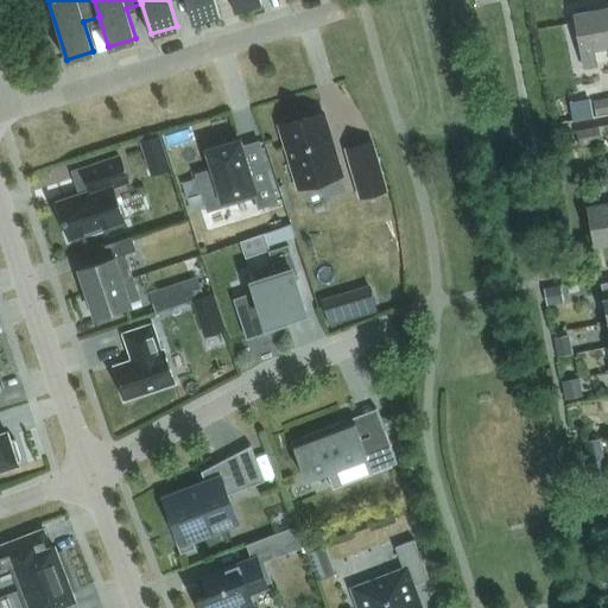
[(215,0),(185,0),(192,21),(220,13),(215,0)]
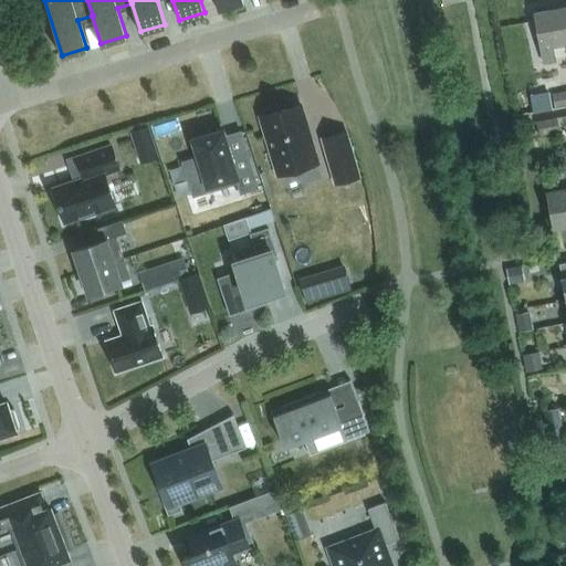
[(565,43),(565,33),(561,3),(549,6),(551,11),(535,14),(542,48),(543,48),(545,64),(556,62),(553,45),(565,43)]
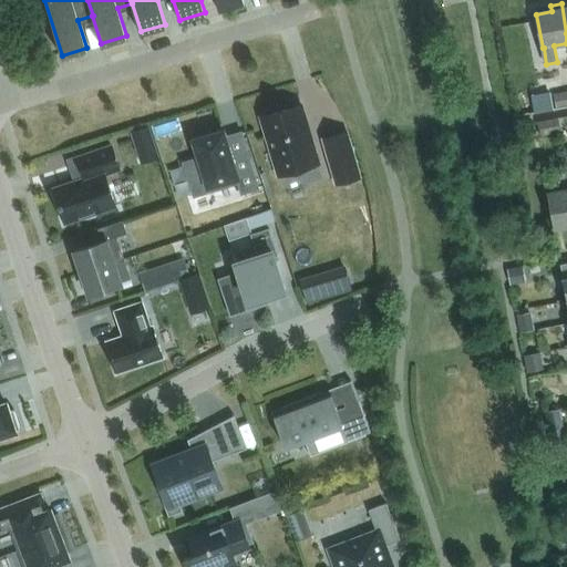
[(566,92),(562,93),(554,95),(556,109),(566,106),(566,92)]
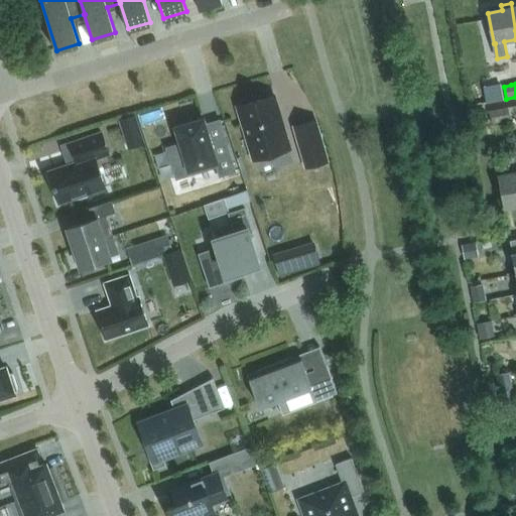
[(237,106),(253,160),(290,149),(273,95),(257,100),(255,96),(240,101),(241,104),(237,106)]
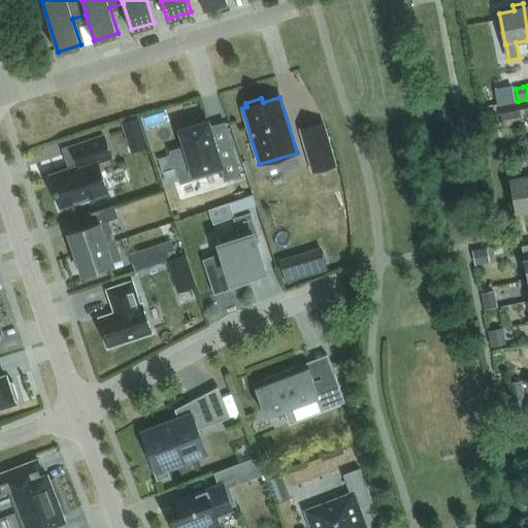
[(503,127),(522,123),(519,109),(500,112),(503,127)]
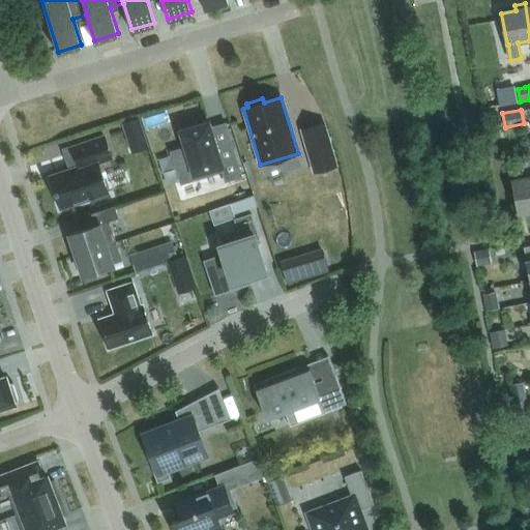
[(140,118),(125,122),(129,136),(144,131),(140,118)]
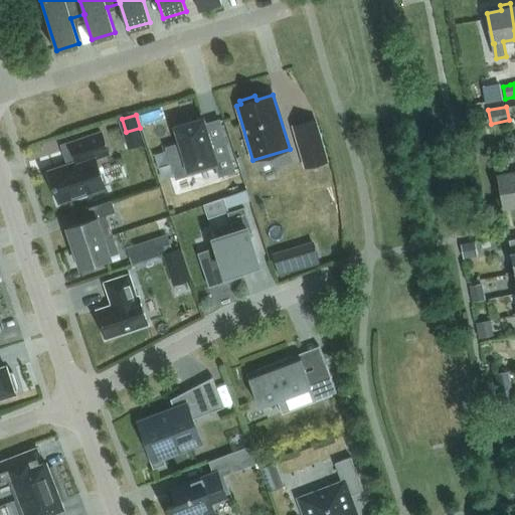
[(219,176),(234,171),(224,137),(209,141),(203,118),(193,121),(192,119),(175,124),(181,143),(166,147),(175,179),(216,167),(219,176)]
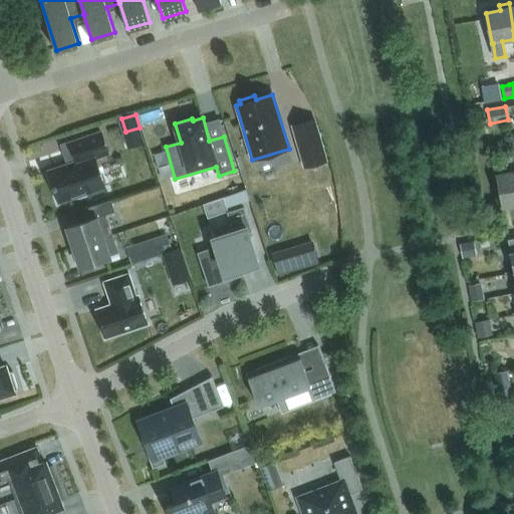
[(314,118),(293,125),(305,168),(326,161),(314,118)]
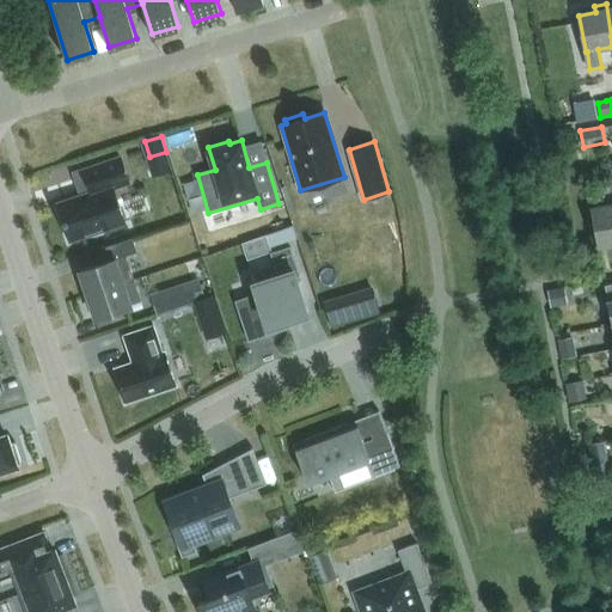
[(124,222),(114,187),(128,182),(121,158),(84,170),(92,193),(57,203),(69,240),(124,222)]
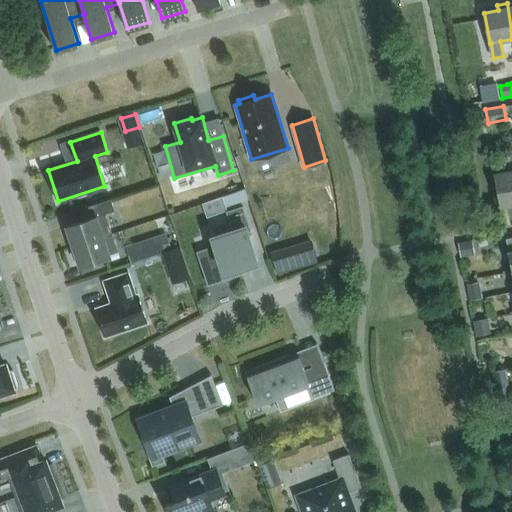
[(511,206),(511,157),(507,158),(509,173),(494,176),(502,209),(511,206)]
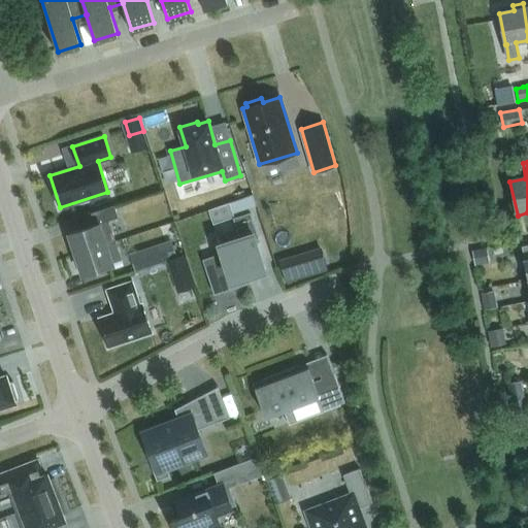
[(230,202),(233,212),(256,205),(253,195),(230,202)]
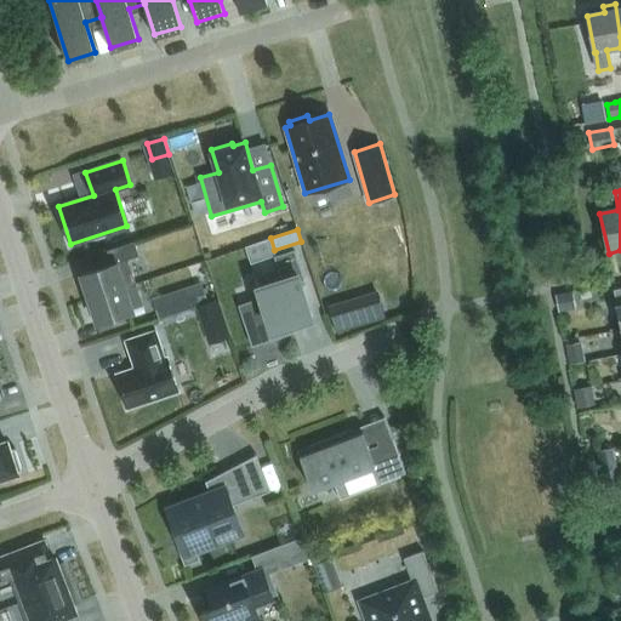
[(125,288),(136,284),(127,260),(138,255),(135,241),(107,250),(112,265),(81,274),(90,298),(125,288)]
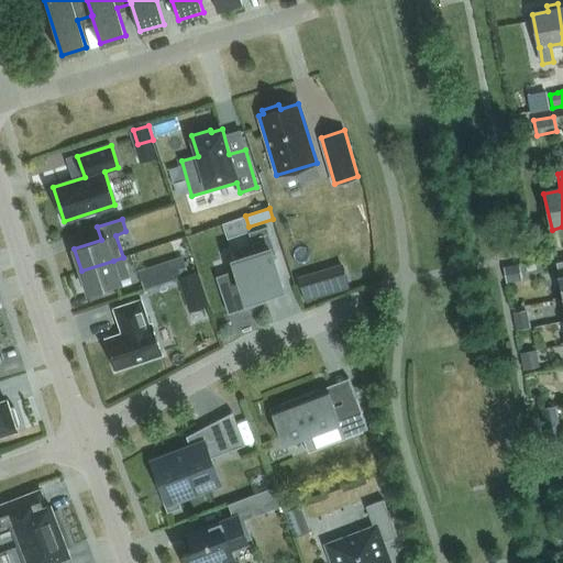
[(276,253),(267,227),(250,233),(256,253),(234,261),(238,272),(219,277),(218,276),(217,277),(229,313),(230,312),(229,309),(247,302),(249,307),(267,300),(264,291),(283,286),(272,254),(276,253)]
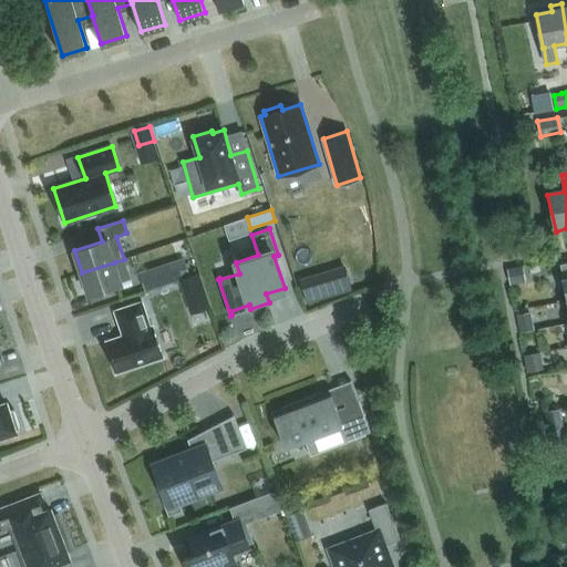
[(174,280),(191,275),(189,275),(185,258),(168,264),(174,280)]
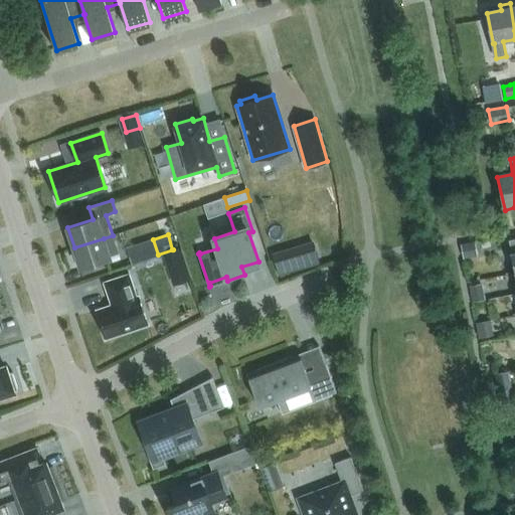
[(110,236),(104,238),(74,247),(80,269),(111,259),(110,256),(116,254),(110,236)]
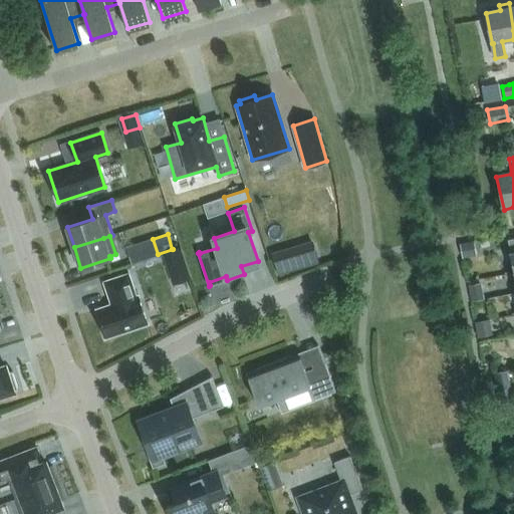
[(126,248),(132,263),(158,254),(153,239),(126,248)]
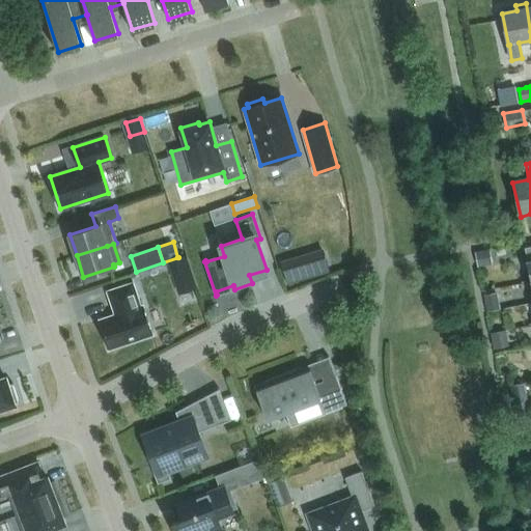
[(324,249),(281,261),(287,284),(330,272),(324,249)]
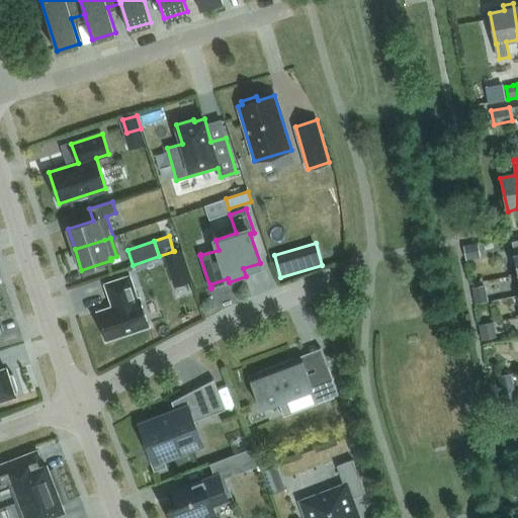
[(481,258),(478,243),(462,245),(465,261),(481,258)]
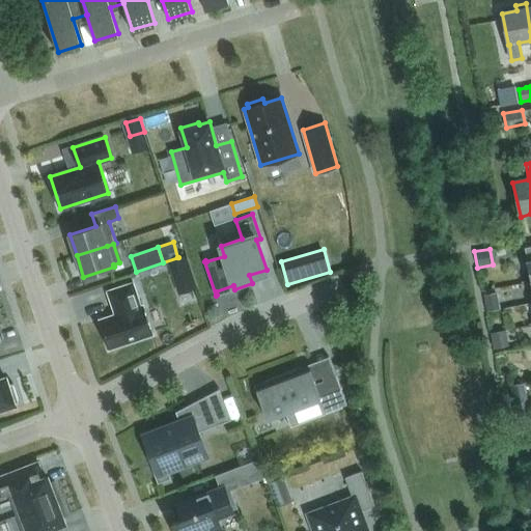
[(187,256),(167,262),(173,279),(192,272),(187,256)]
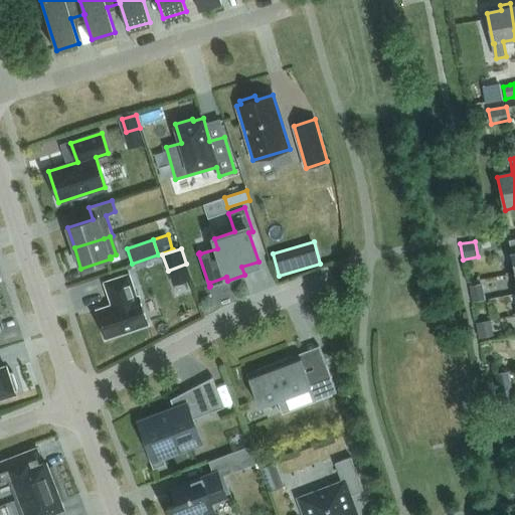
[(137,297),(129,274),(104,282),(109,297),(111,297),(113,304),(97,310),(106,338),(148,325),(139,296),(137,297)]
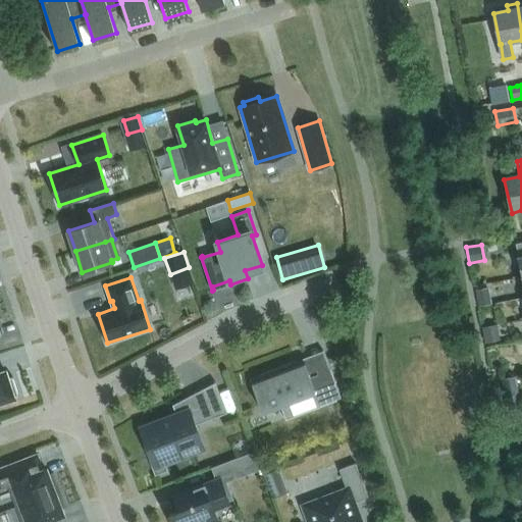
[(492,304),(489,286),(475,290),(478,307),(492,304)]
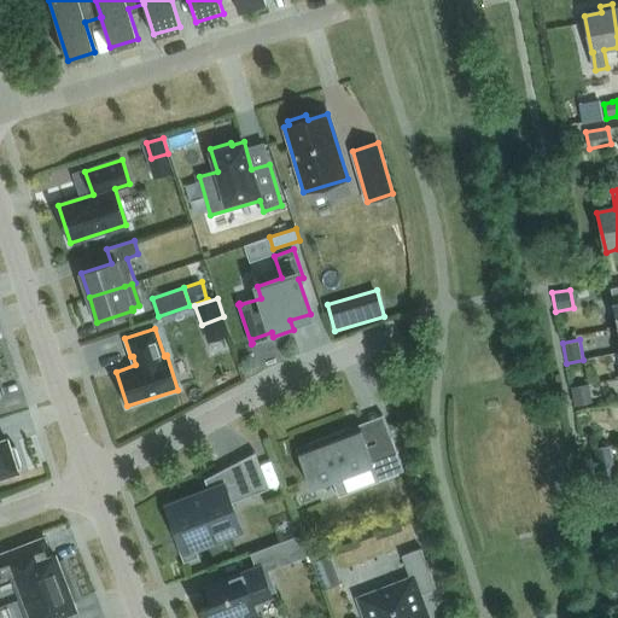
[(575,406),(592,403),(588,384),(571,386),(575,406)]
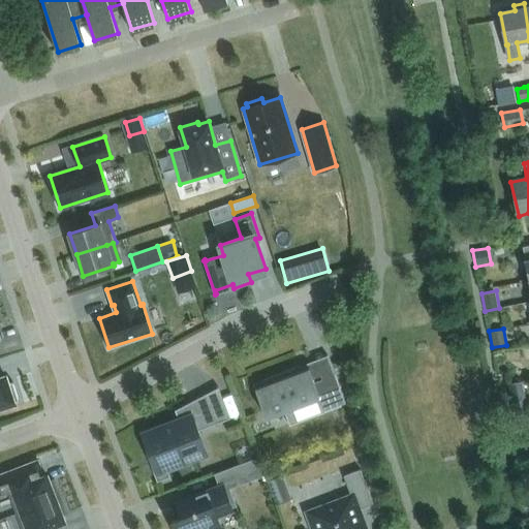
[(265,385),(255,389),(267,417),(319,397),(324,410),(345,403),(328,355),(262,380),(265,385)]
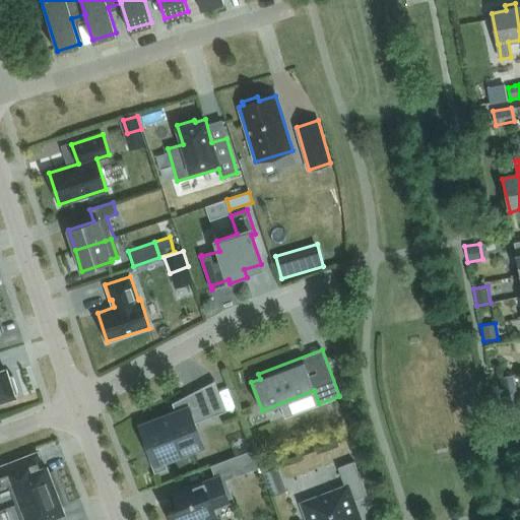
[(0,400),(18,394),(12,375),(7,377),(5,370),(0,371),(0,400)]
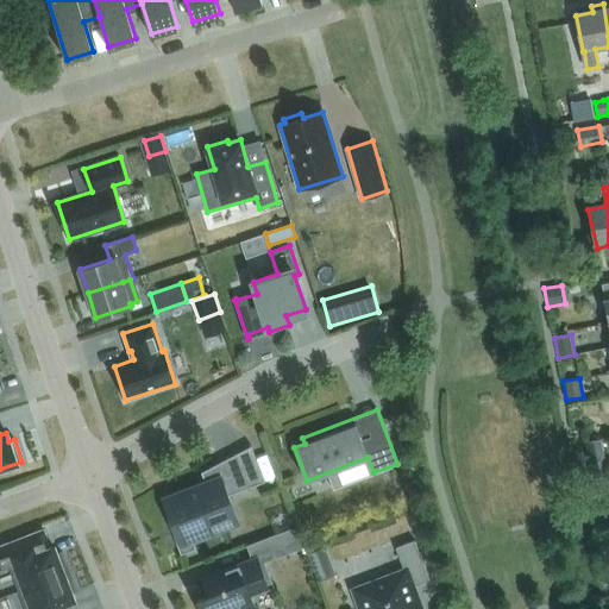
[(591,479),(594,479),(608,477),(601,439),(585,443),(591,479)]
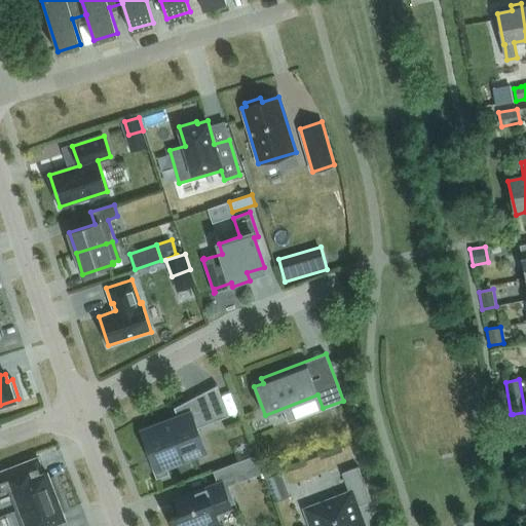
[(178,419),(142,433),(149,450),(146,452),(156,479),(170,474),(165,464),(204,450),(196,428),(216,421),(204,391),(174,408),(178,419)]
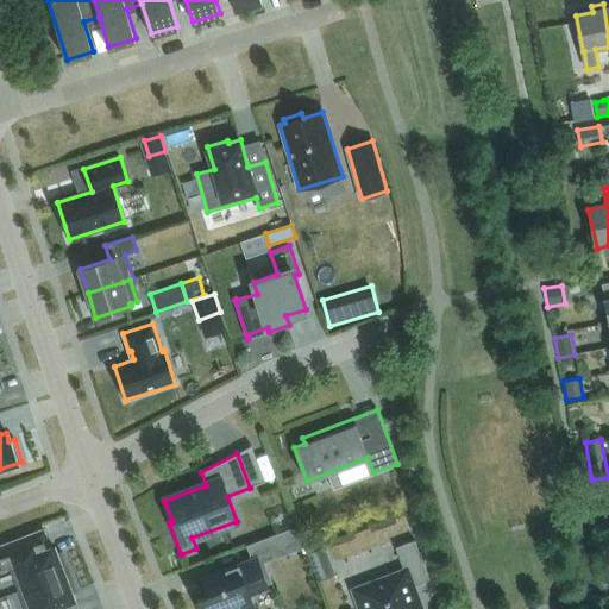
[(608,487),(608,477),(594,479),(596,494),(608,491),(608,487)]
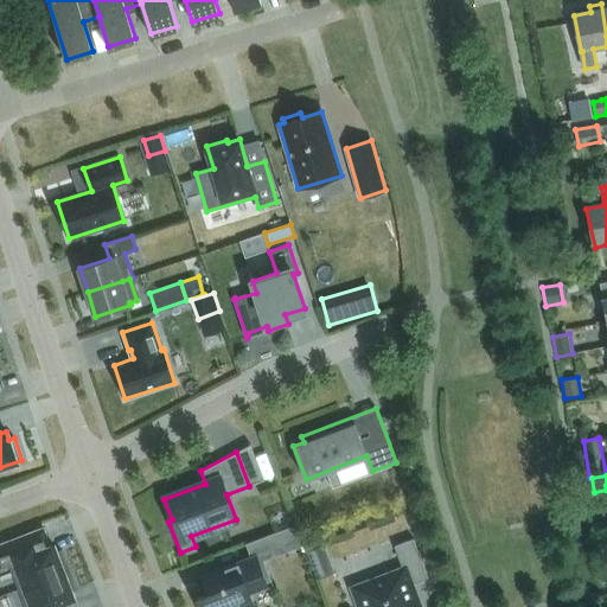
[(287,551),(304,545),(296,524),(279,531),(287,551)]
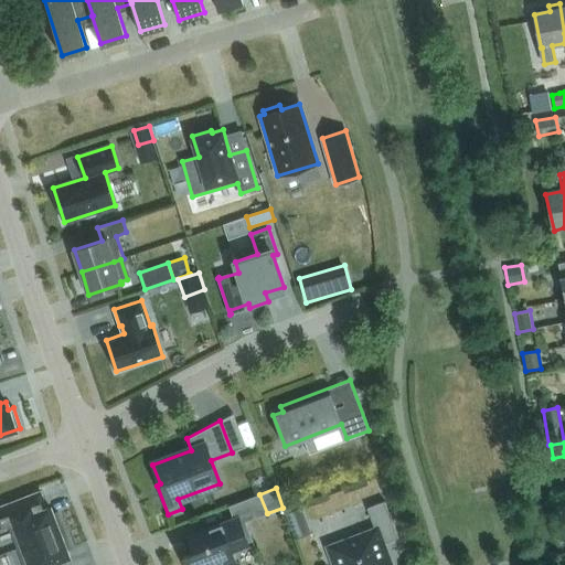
[(40,493),(0,508),(0,528),(9,525),(18,548),(65,530),(64,529),(57,512),(53,514),(50,508),(46,509),(40,494),(40,493)]
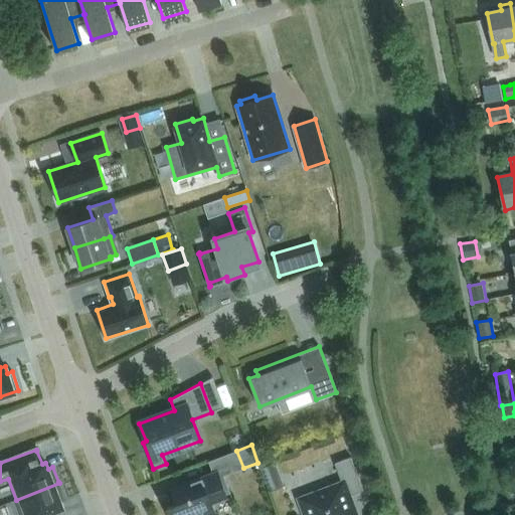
[(316,493),(315,492),(298,498),(304,514),(355,514),(348,496),(363,491),(351,457),(334,463),(342,483),(316,493)]
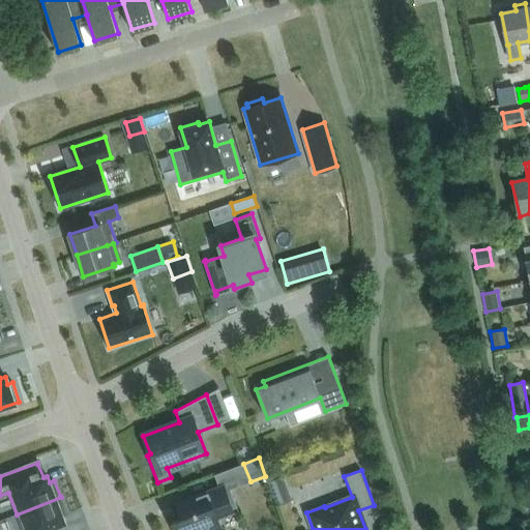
[(283,476),(267,481),(272,495),(288,489),(283,476)]
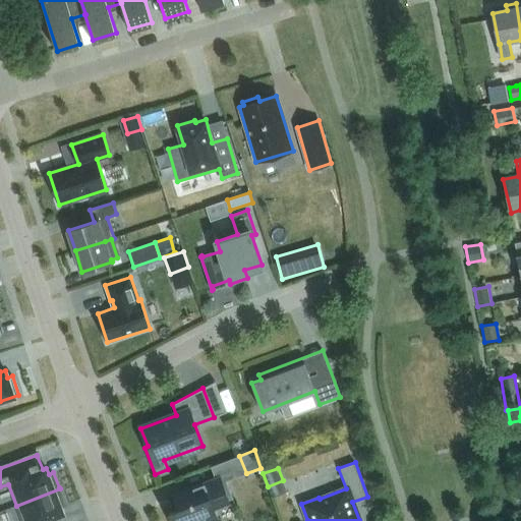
[(179,509),(169,513),(172,520),(218,520),(213,507),(229,501),(220,477),(187,490),(187,489),(173,495),(179,509)]
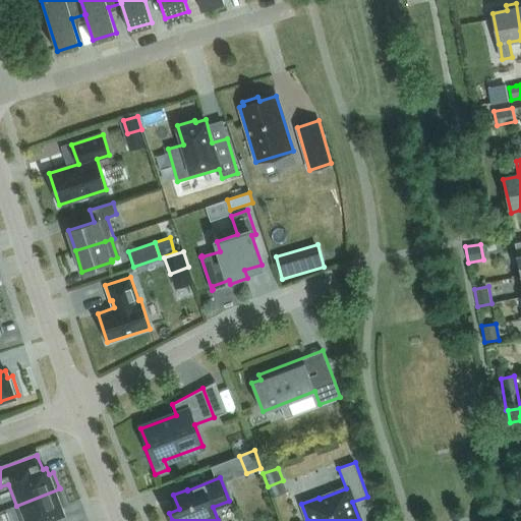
[(55,520),(54,517),(64,513),(62,508),(66,506),(60,488),(16,506),(22,520),(55,520)]
